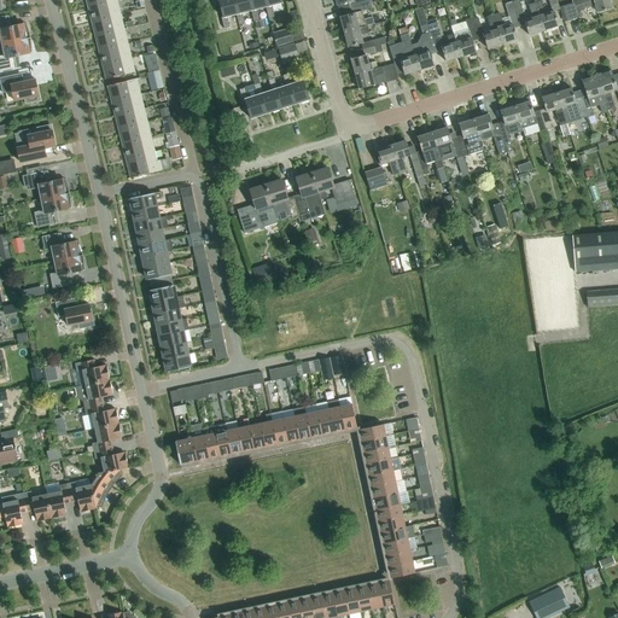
[(86,7),(89,22),(117,15),(121,15),(120,9),(116,10),(114,0),(86,7)]
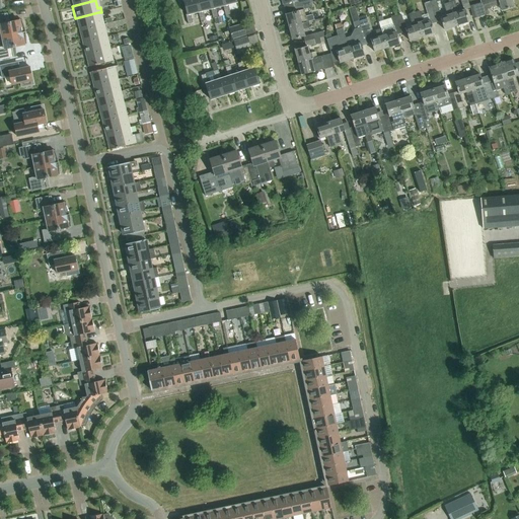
[(200,12),(197,0),(182,0),(187,14),(186,14),(188,24),(193,23),(191,14),(199,12),(200,12)]
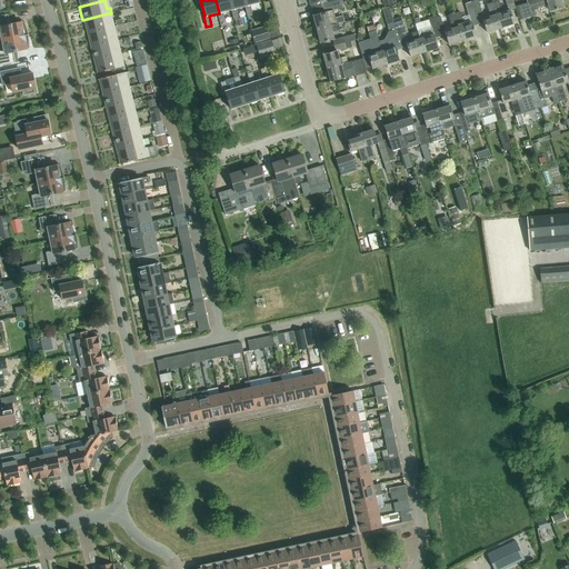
[(233,10),(230,0),(216,0),(219,13),(218,13),(220,23),(225,22),(222,12),(231,10),(233,10)]
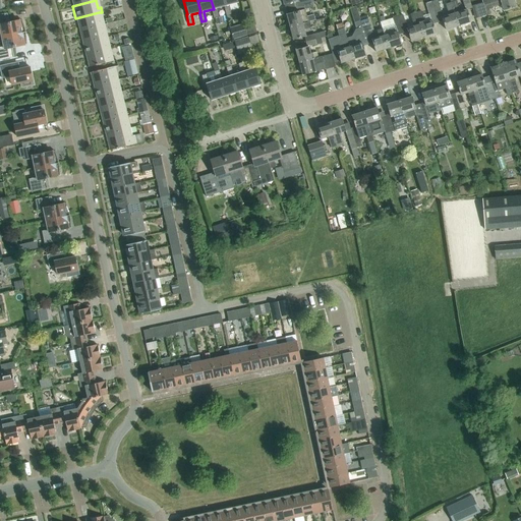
[(226,6),(224,0),(211,0),(214,9),(212,9),(214,18),(218,17),(216,8),(225,6),(226,6)]
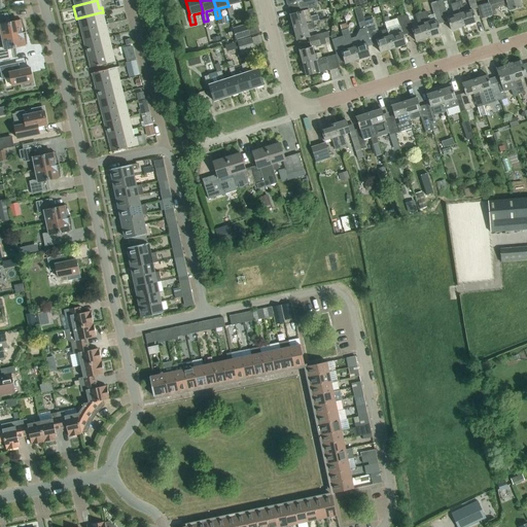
[(241,0),(226,0),(229,6),(227,6),(230,15),(234,14),(232,5),(242,2),(241,0)]
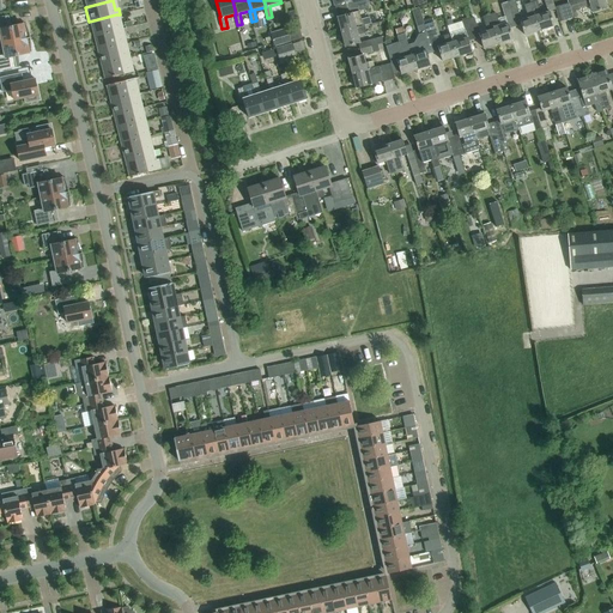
[(521,20),(516,5),(514,0),(508,2),(509,6),(516,26),(522,24),(526,35),(540,30),(532,2),(530,4),(525,5),(529,18),(521,20)]
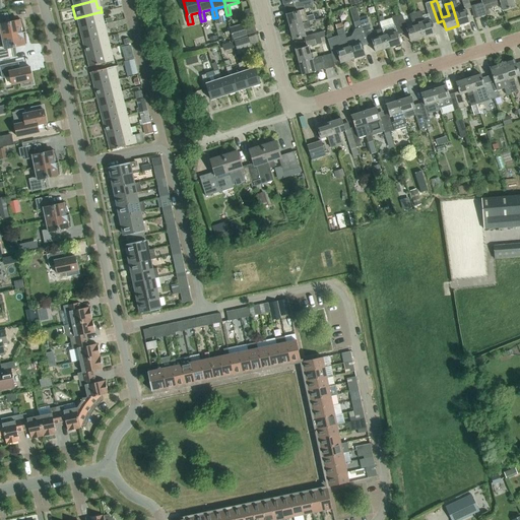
[(459,12),(458,10),(455,0),(449,0),(450,3),(451,2),(458,25),(470,21),(466,9),(471,8),(470,6),(468,0),(461,0),(465,10),(459,12)]
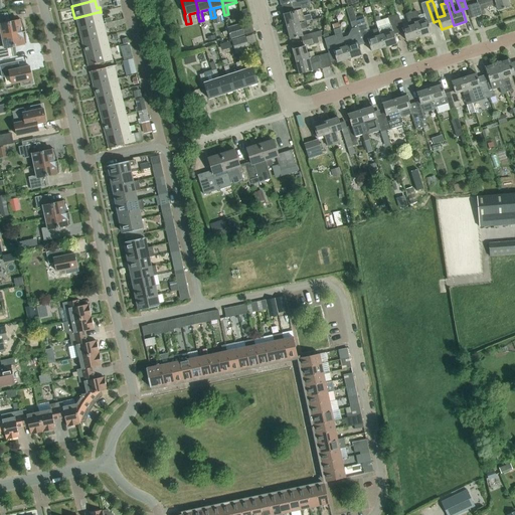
[(486,0),(477,3),(467,6),(470,17),(474,16),(475,17),(481,15),(479,8),(482,8),(482,9),(486,8),(486,7),(496,4),(498,10),(510,7),(507,0),(486,0)]
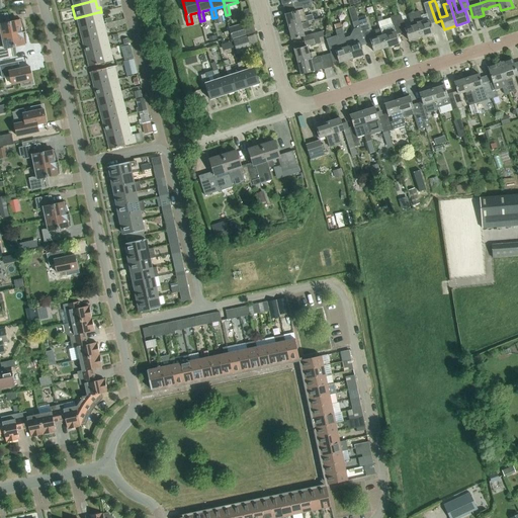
[(295,6),(297,10),(285,13),(288,26),(308,22),(308,21),(314,20),(312,15),(306,16),(304,9),(311,7),(310,2),(295,6)]
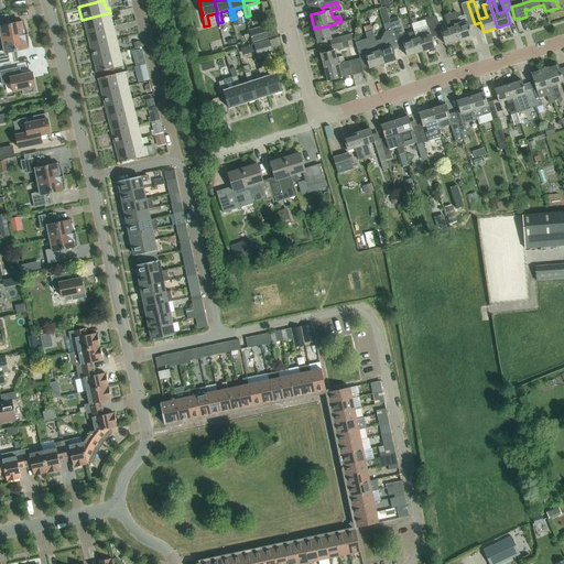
[(459,23),(456,12),(451,13),(458,40),(473,35),(469,25),(475,24),(468,6),(467,2),(461,4),(467,23),(461,24),(459,23)]
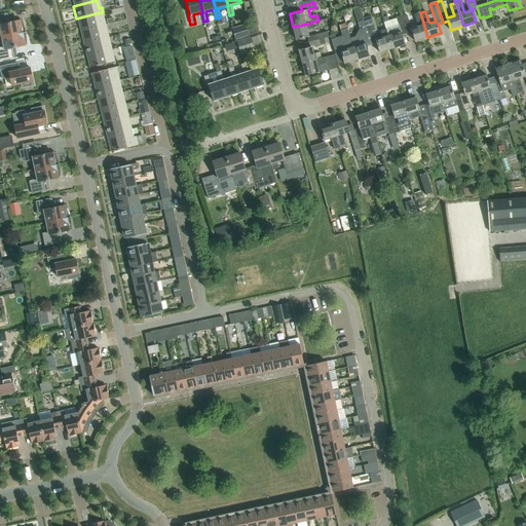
[(76,19),(79,31),(103,25),(106,25),(105,20),(102,21),(100,12),(76,19)]
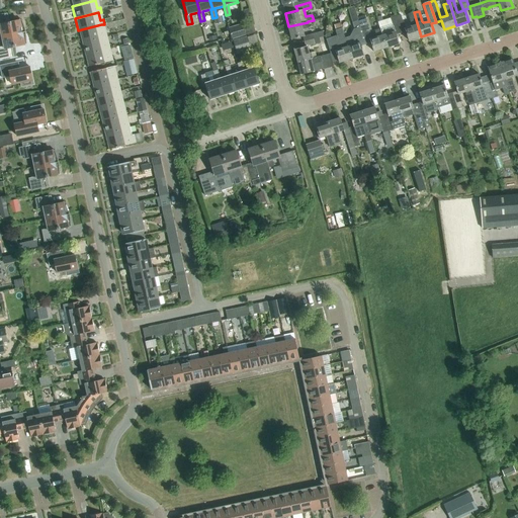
[(401,32),(406,31),(409,40),(421,36),(414,12),(408,14),(412,26),(406,28),(401,15),(396,16),(401,32)]
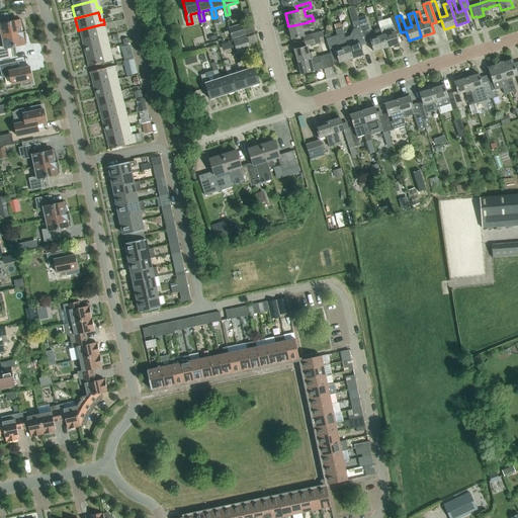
[(0,28),(2,37),(25,31),(21,20),(6,23),(4,13),(0,14),(0,28)]
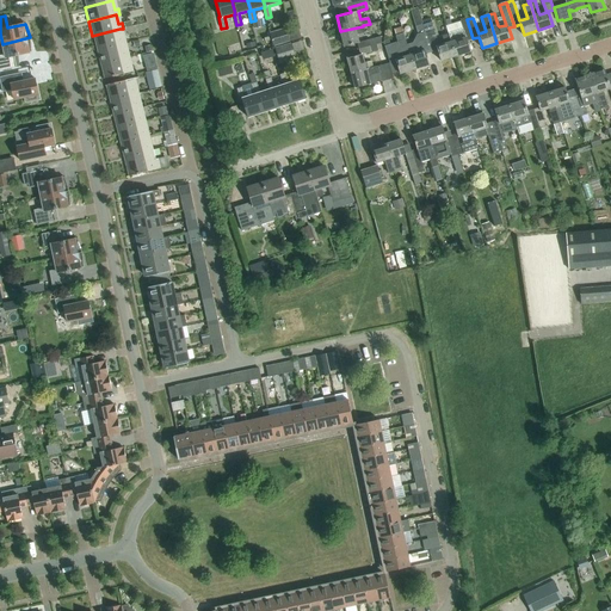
[(467,41),(473,38),(467,19),(446,26),(449,34),(456,56),(470,51),(467,41)]
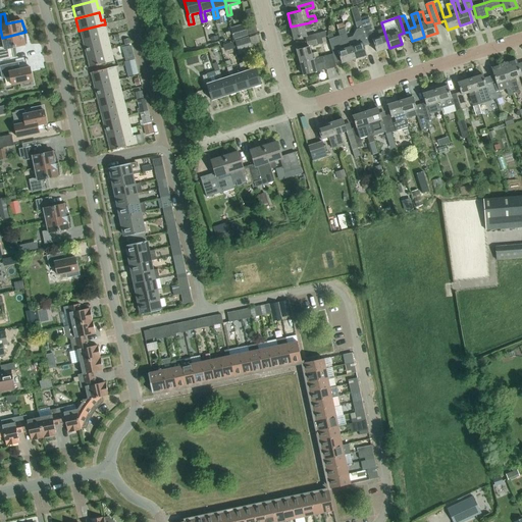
[(369,44),(374,43),(377,52),(389,48),(383,29),(378,31),(380,38),(374,39),(368,18),(362,20),(364,28),(366,34),(368,42),(369,44)]
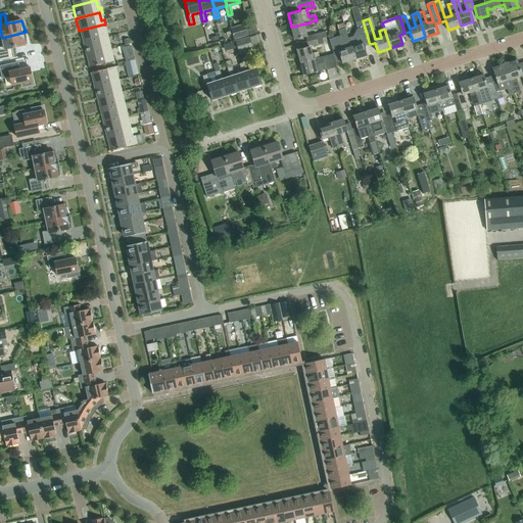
[(363,20),(357,22),(355,22),(358,29),(352,37),(348,38),(355,59),(368,55),(365,44),(369,42),(367,34),(365,28),(363,20)]
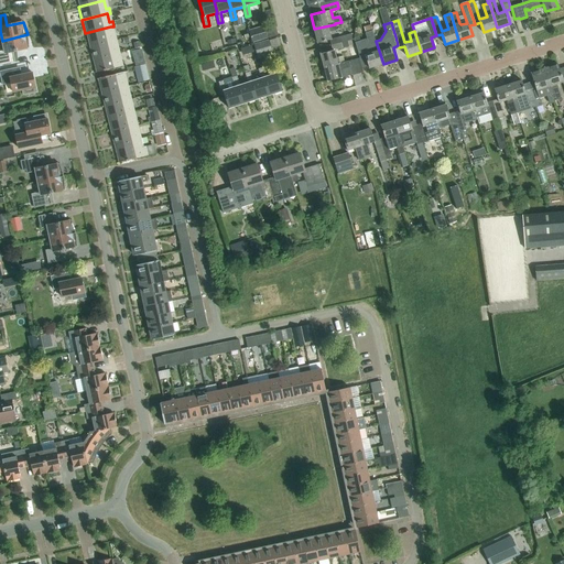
[(335,24),(314,29),(317,43),(329,40),(332,45),(347,41),(353,40),(350,34),(346,35),(331,40),(329,32),(337,30),(335,24)]
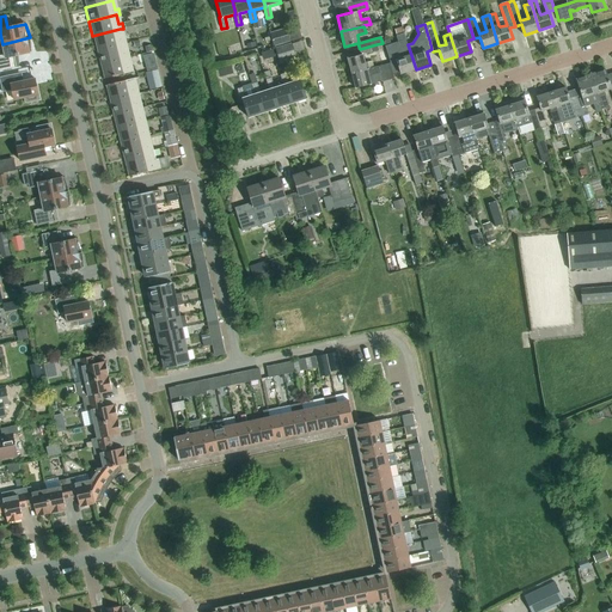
[(92,36),(96,50),(123,43),(127,43),(126,37),(122,38),(120,29),(92,36)]
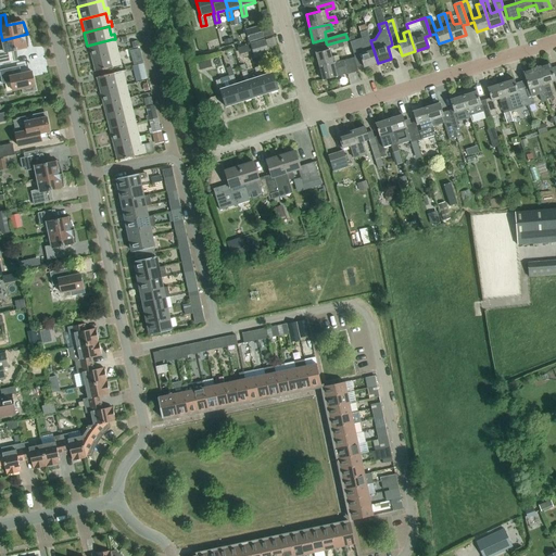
[(245,30),(249,42),(264,38),(260,26),(245,30)]
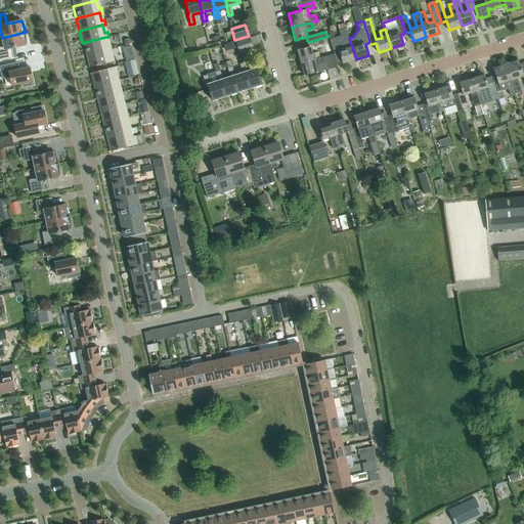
[(335,38),(330,40),(337,63),(342,61),(343,63),(356,59),(349,38),(346,29),(339,31),(341,36),(335,38)]
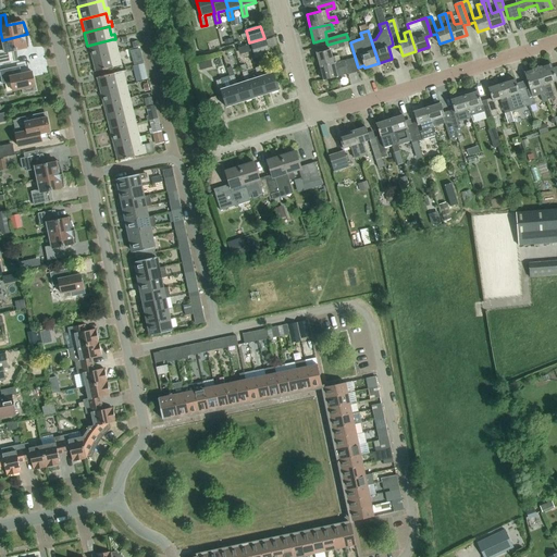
[(27,34),(2,40),(4,50),(0,50),(0,64),(15,62),(13,51),(28,48),(27,34)]
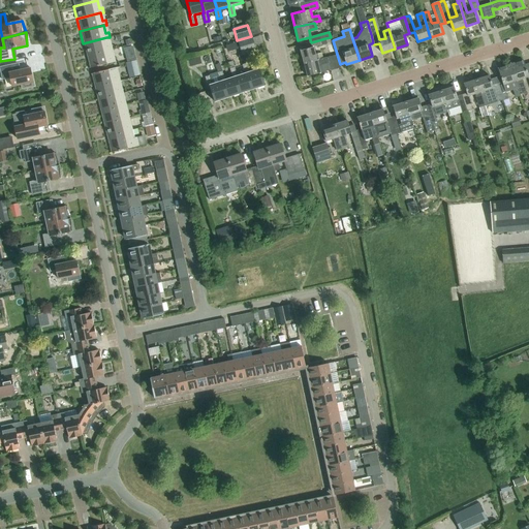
[(86,56),(110,51),(113,50),(112,45),(109,45),(106,37),(83,43),(86,56)]
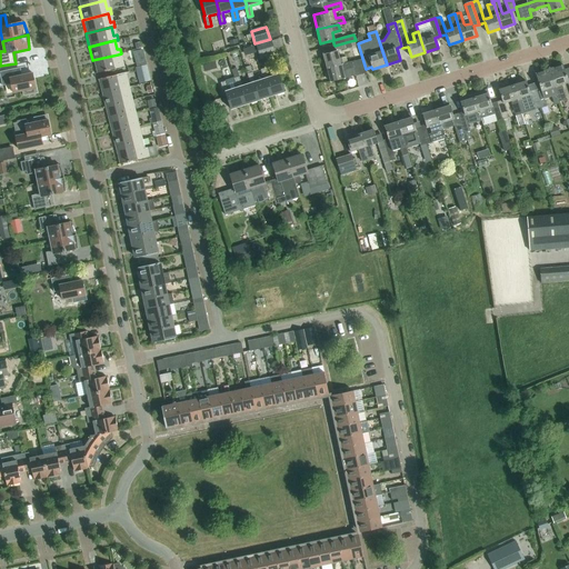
[(270,40),(256,45),(259,58),(275,53),(270,40)]
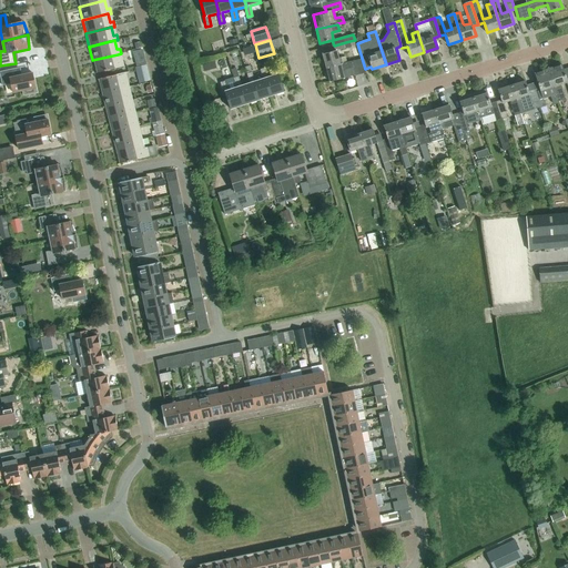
[(345,57),(341,58),(338,59),(336,51),(352,47),(350,41),(334,46),(335,51),(323,53),(326,69),(346,63),(345,57)]
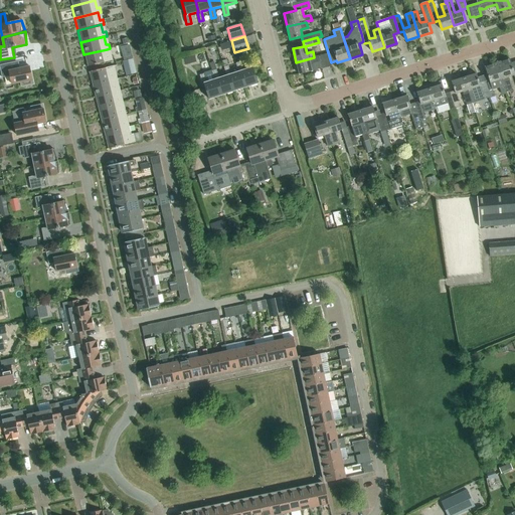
[(109,56),(107,49),(83,54),(87,66),(113,60),(112,56),(109,56)]
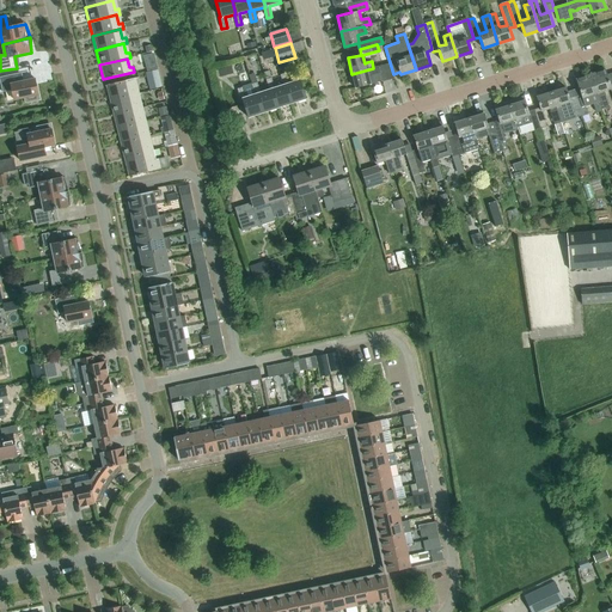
[(355,87),(369,84),(369,83),(381,80),(383,81),(393,78),(390,63),(373,68),(352,74),(355,87)]
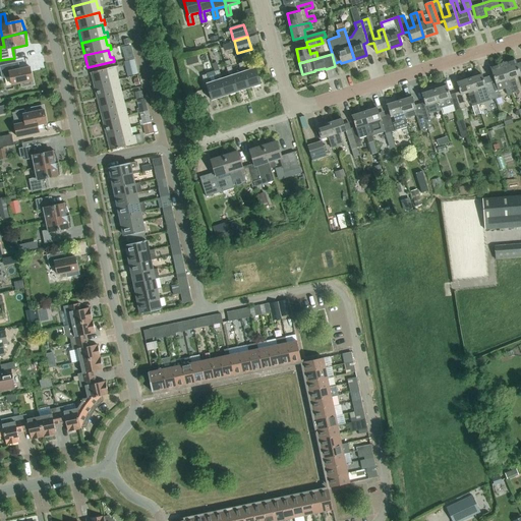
[(126,61),(128,70),(136,68),(134,59),(126,61)]
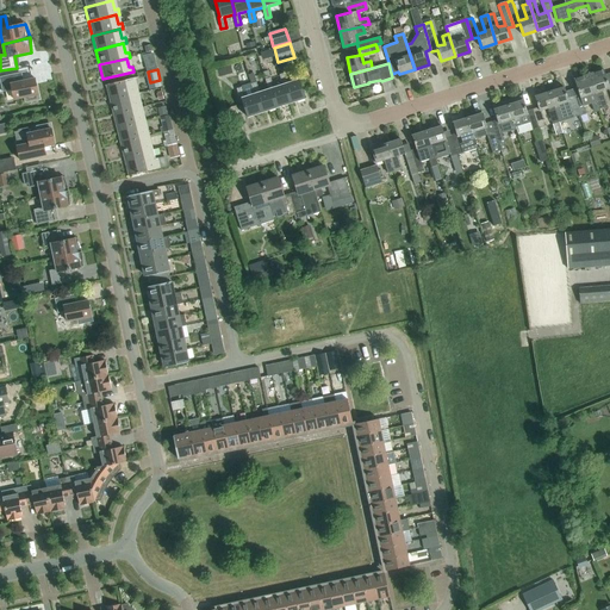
[(604,70),(589,75),(599,110),(607,107),(603,93),(602,93),(602,92),(609,89),(609,92),(609,85),(609,86),(605,75),(604,70)]
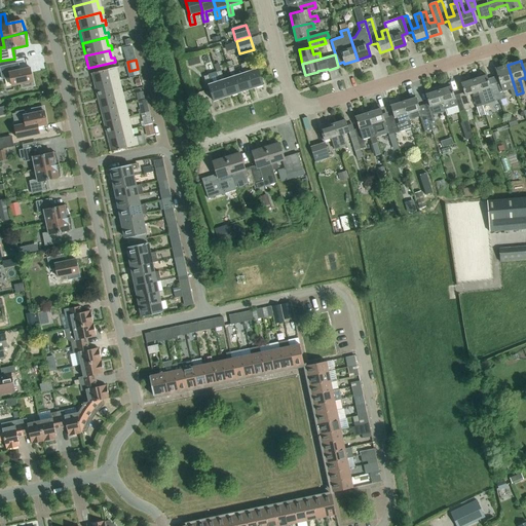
[(246,72),(251,88),(263,84),(258,68),(249,71),(246,63),(240,65),(243,73),(246,72)]
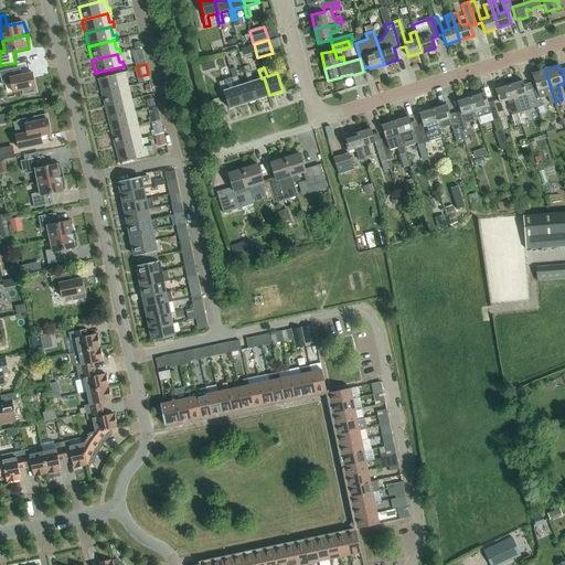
[(0,71),(0,75),(2,85),(11,83),(13,93),(23,91),(23,94),(36,92),(32,73),(18,76),(16,68),(0,71)]
